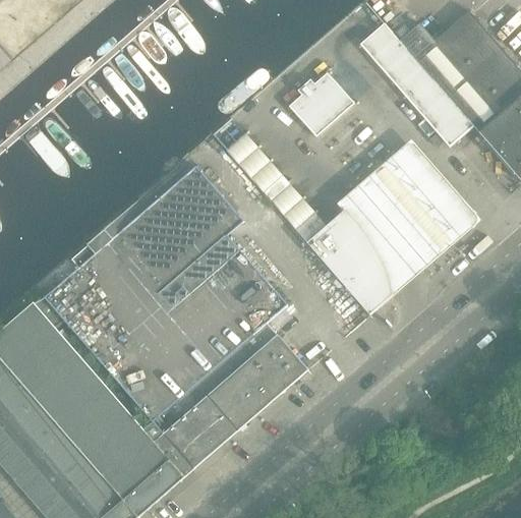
[(520,69),(469,10),(435,40),(419,22),(400,39),(459,108),(475,126),(520,178),(520,69)]
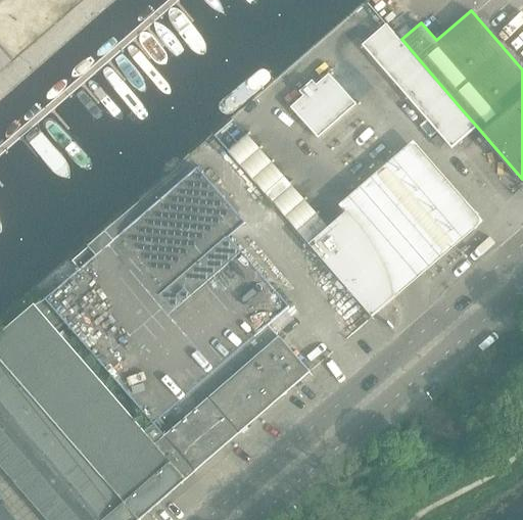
[(461,108),(401,39),(386,21),(362,43),(436,130),(461,108)]
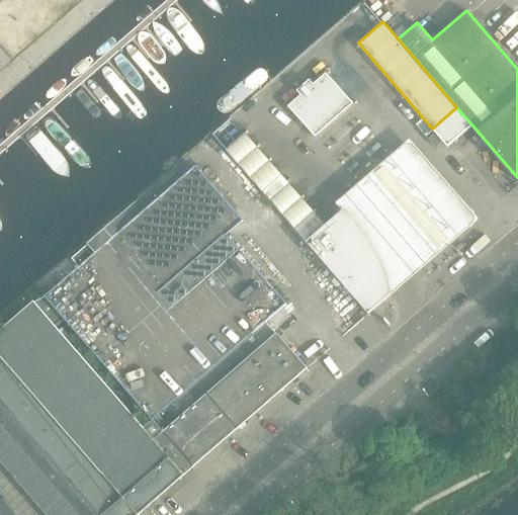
[(299,93),(287,104),(290,107),(299,117),(337,85),(325,72),(313,82),(309,78),(295,89),(299,93)]
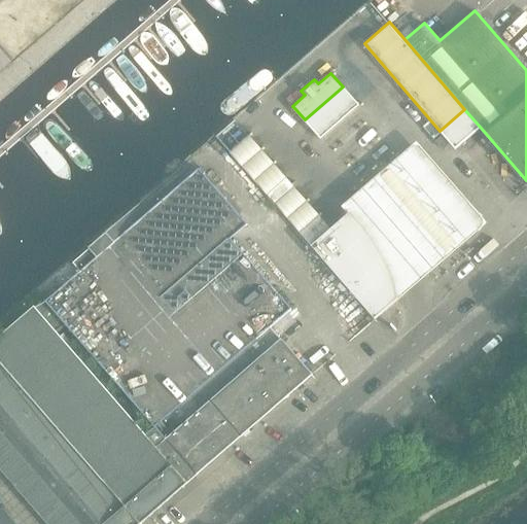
[(343,86),(305,119),(308,123),(318,134),(356,101),(350,94),(343,86)]
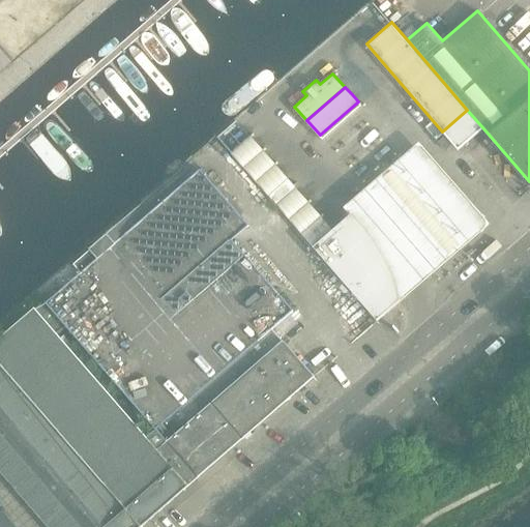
[(358,101),(320,135),(322,137),(359,105),(358,101)]
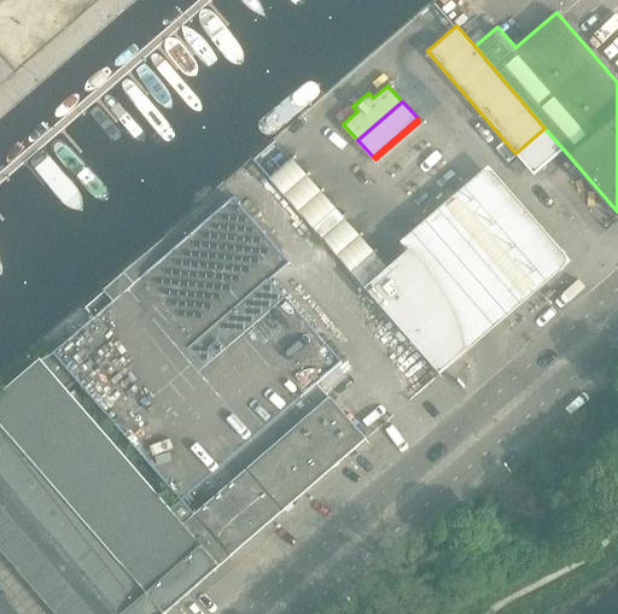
[(544,128),(516,153),(535,175),(564,150),(544,128)]
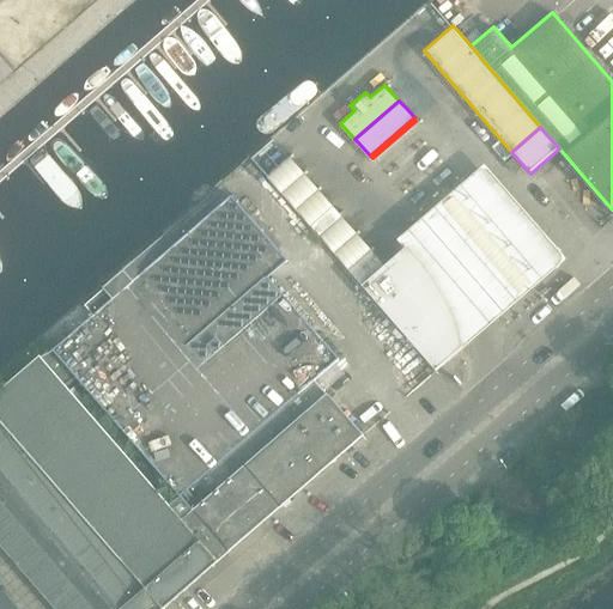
[(362,285),(384,266),(290,158),(267,178),(362,285)]
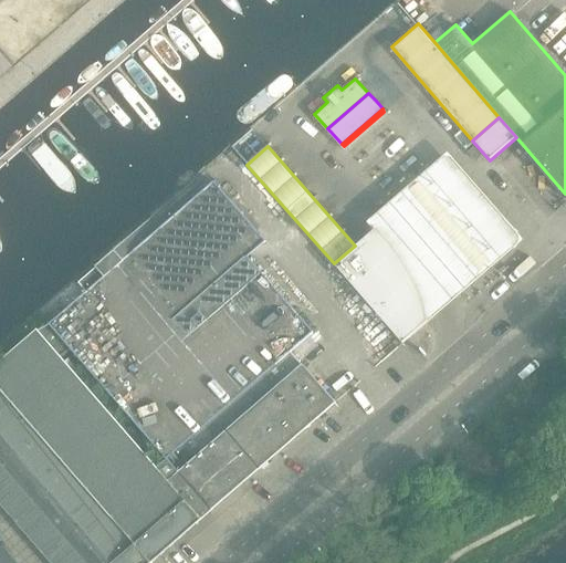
[(367,219),(375,227),(380,232),(392,248),(402,263),(412,280),(419,298),(426,316),(427,320),(447,302),(520,239),(446,153),(371,215),(367,219)]
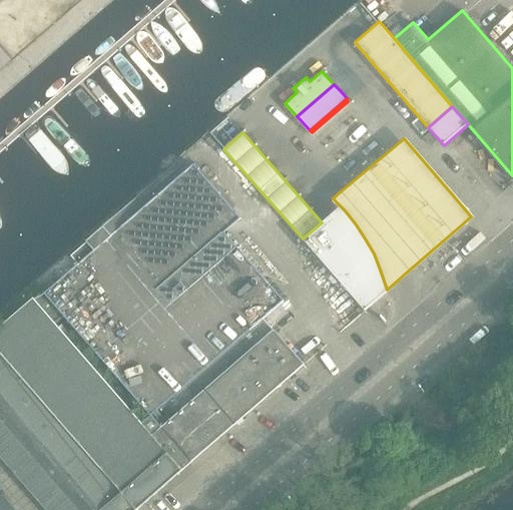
[(283,299),(222,230),(240,216),(193,162),(44,292),(43,289),(33,298),(54,322),(64,313),(149,411),(139,420),(149,431),(163,448),(181,468),(304,363),(272,326),(262,315),(283,299)]
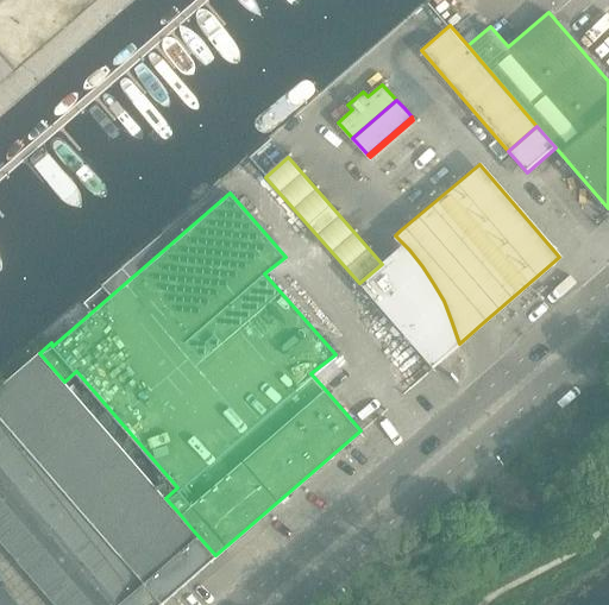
[(451,320),(444,301),(433,283),(422,266),(409,250),(403,244),(382,264),(359,283),(432,366),(459,344),(458,340),(451,320)]
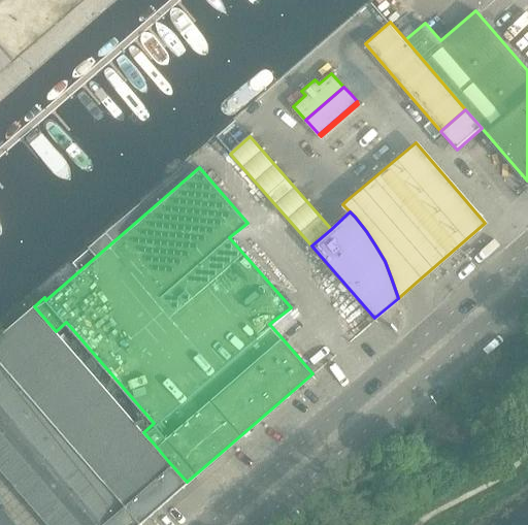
[(56,331),(34,306),(0,335),(0,524),(14,524),(0,507),(0,467),(48,524),(137,524),(187,482),(168,461),(154,444),(143,432),(56,331)]
